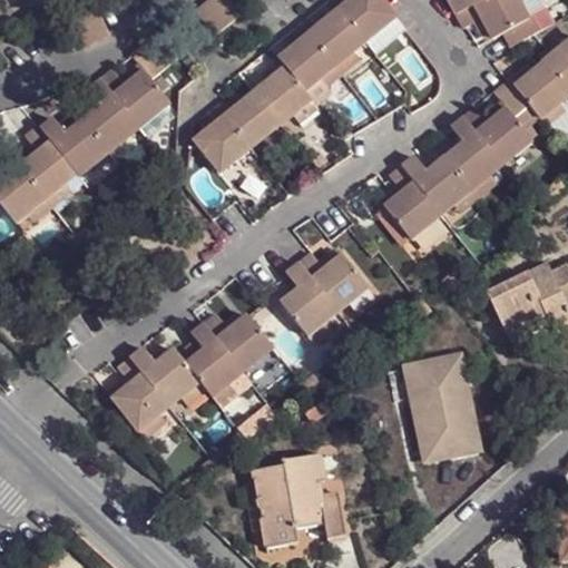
[(206,0),(194,10),(214,36),(228,26),(208,0),(206,0)]
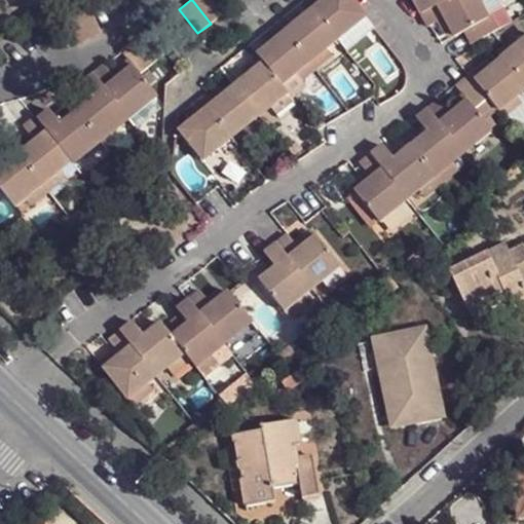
[(192,0),(211,24),(222,13),(212,0),(192,0)]
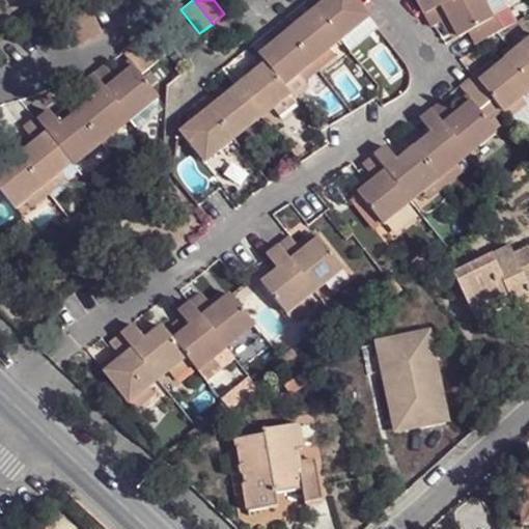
[(289,23),(295,30),(289,33),(314,64),(331,51),(340,44),(359,28),(368,21),(352,0),(316,0),(323,6),(315,11),(305,20),(301,14),(289,23)]
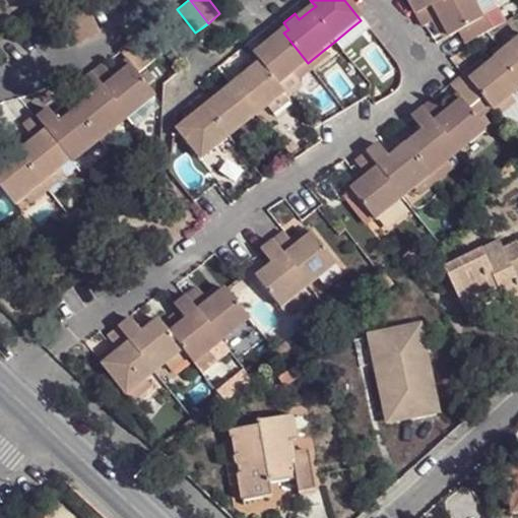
[(310,0),(304,5),(309,11),(316,6),(310,0)]
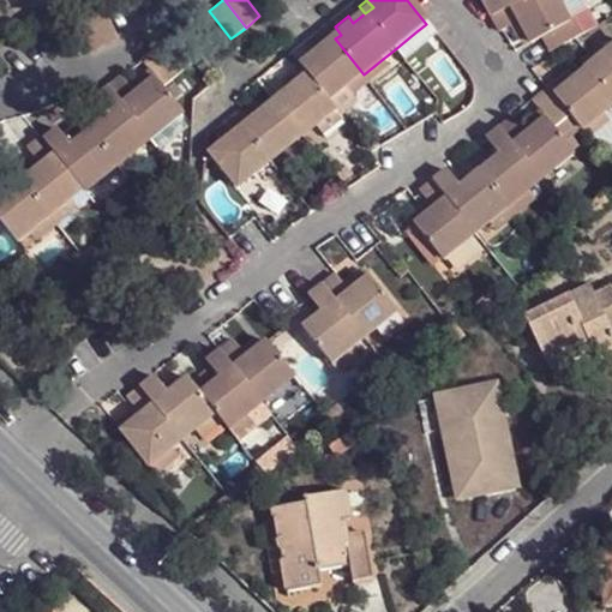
[(478,0),(495,30),(501,28),(507,24),(514,36),(519,33),(525,42),(537,36),(563,21),(551,0),(478,0)]
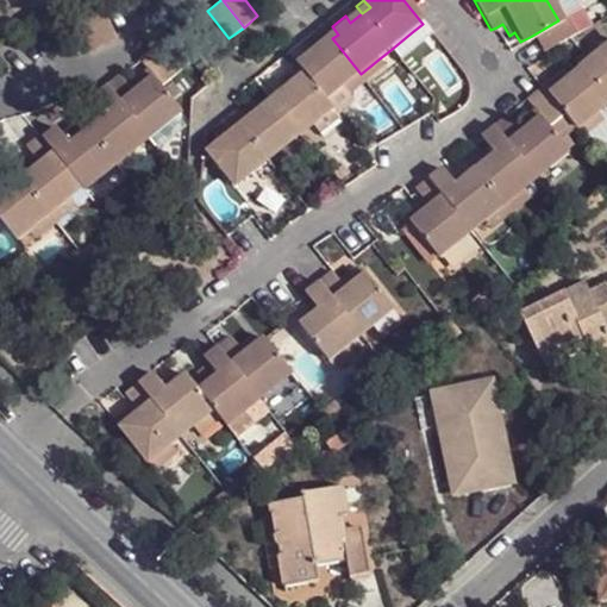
[(99,5),(83,14),(98,44),(114,35),(99,5)]
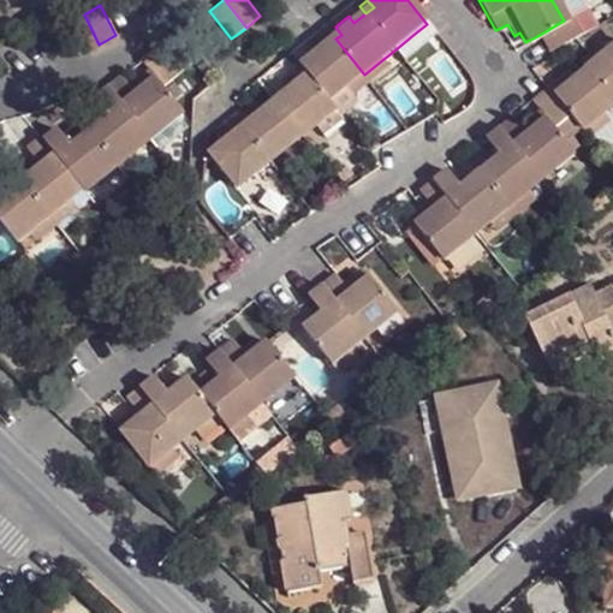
[(577,35),(599,24),(590,7),(567,19),(577,35)]
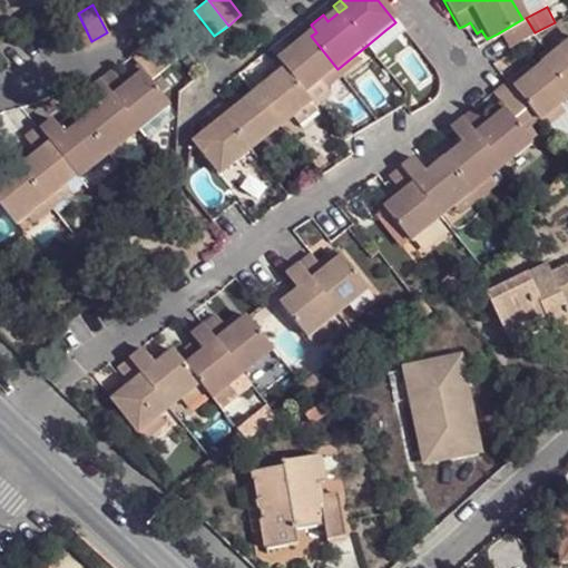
[(78,13),(62,21),(77,49),(91,41),(78,13)]
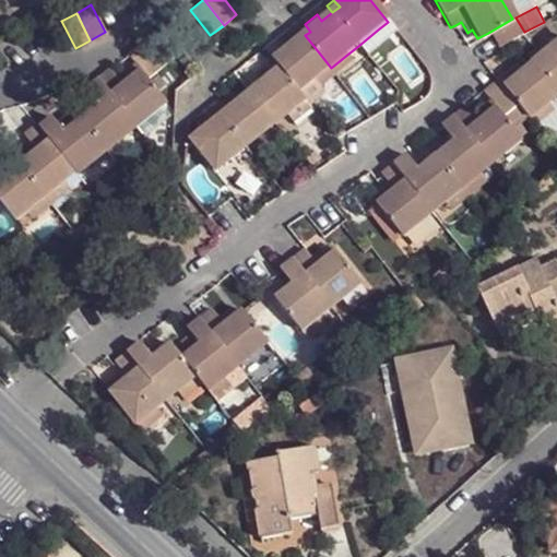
[(488,33),(496,47),(524,32),(516,18),(512,19),(488,33)]
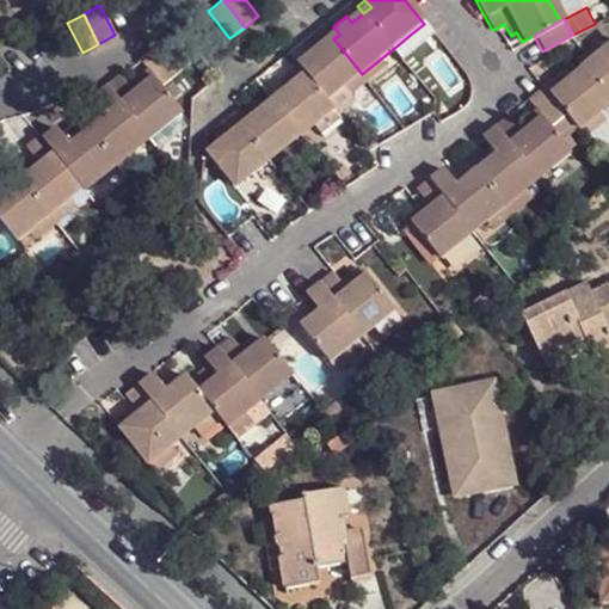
[(333,26),(327,31),(333,38),(339,35),(333,26)]
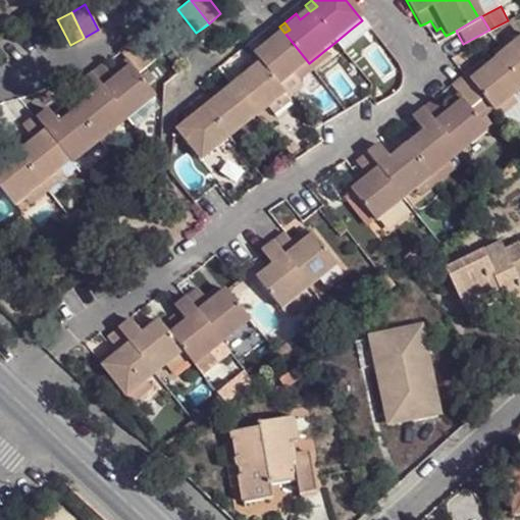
[(279,27),(272,32),(276,39),(284,33),(279,27)]
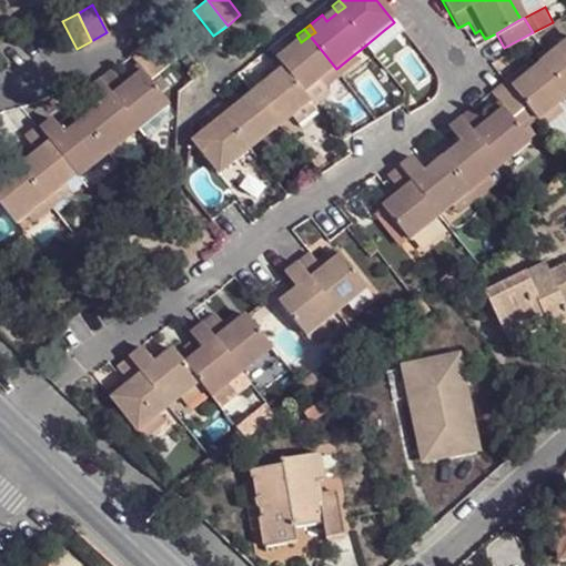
[(370,54),(391,38),(384,30),(364,47),(370,54)]
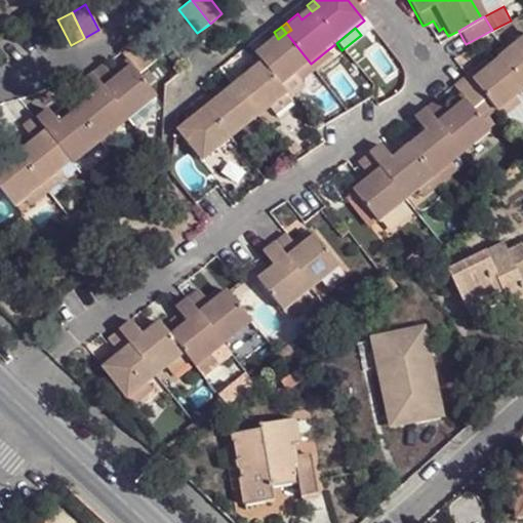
[(145,31),(132,39),(151,62),(162,52),(145,31)]
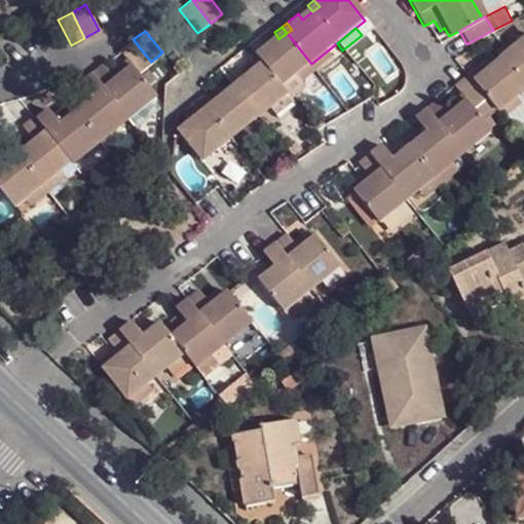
[(263,40),(268,46),(258,55),(264,64),(283,86),(297,75),(311,64),(287,33),(278,39),(274,32),(263,40)]
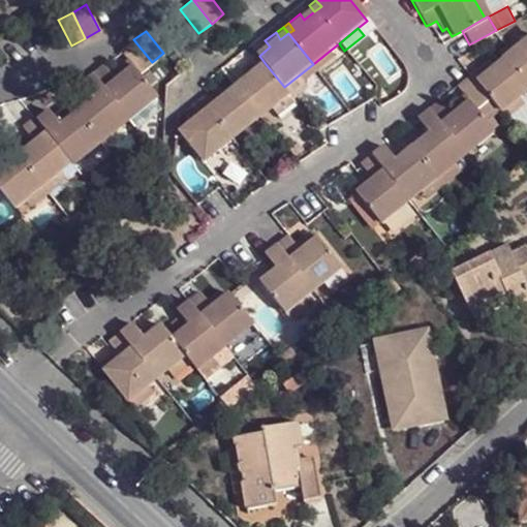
[(501,48),(505,54),(500,57),(524,86),(526,83),(526,35),(517,42),(514,37),(501,48)]
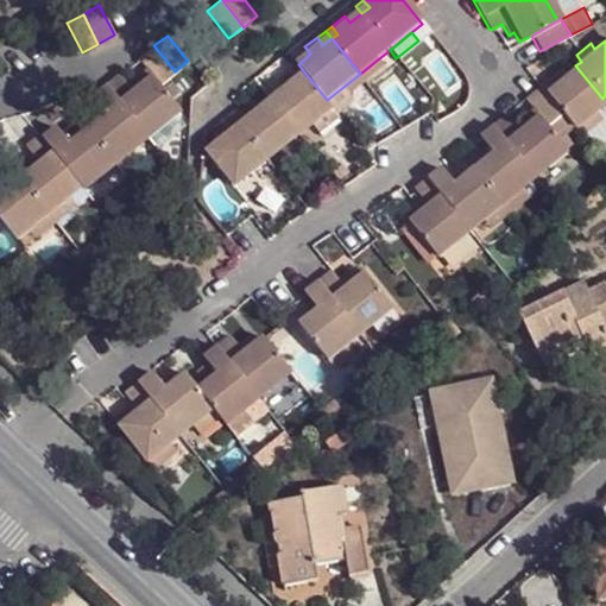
[(153,45),(139,57),(146,65),(153,75),(159,83),(175,71),(153,45)]
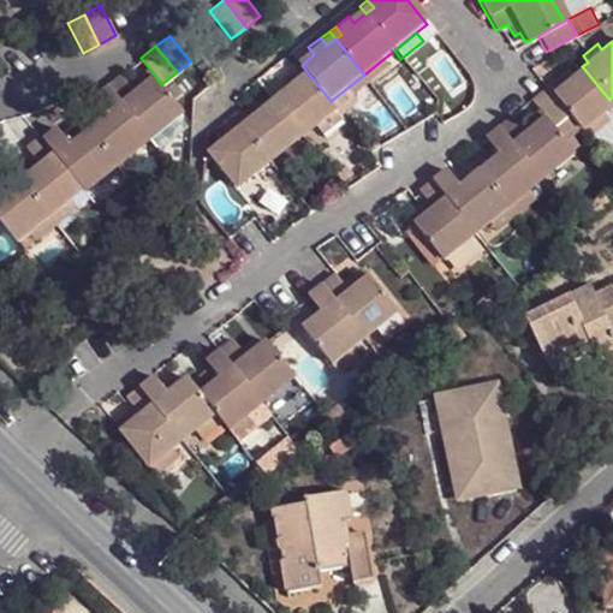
[(370,82),(391,67),(384,59),(364,75),(370,82)]
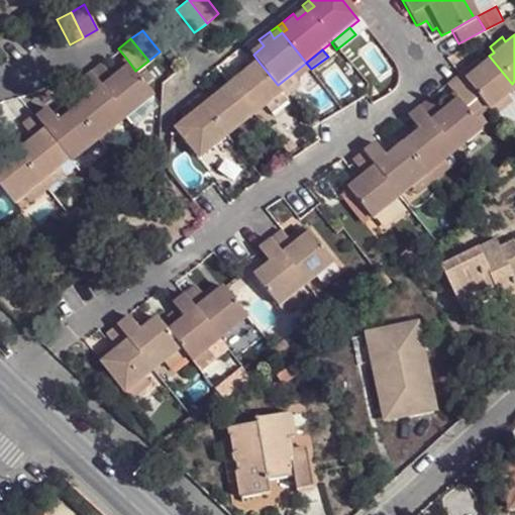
[(130,64),(124,56),(117,63),(121,69),(130,64)]
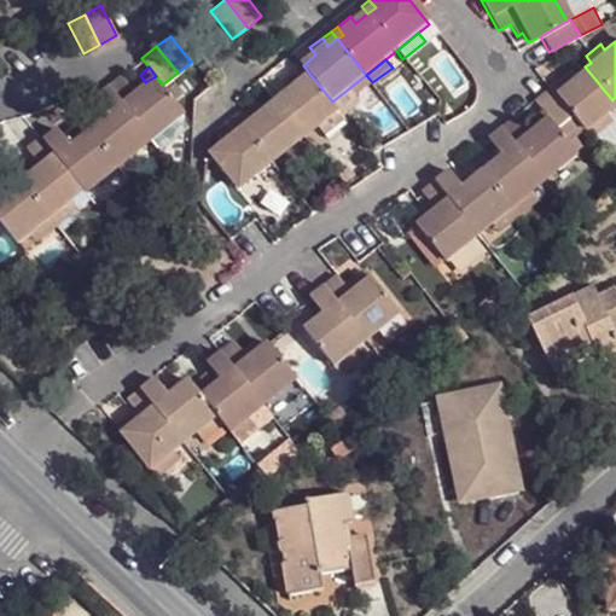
[(558,88),(552,93),(547,87),(535,98),(548,118),(556,126),(570,115),(580,127),(600,110),(612,100),(585,67),(571,75),(568,70),(553,82),(558,88)]
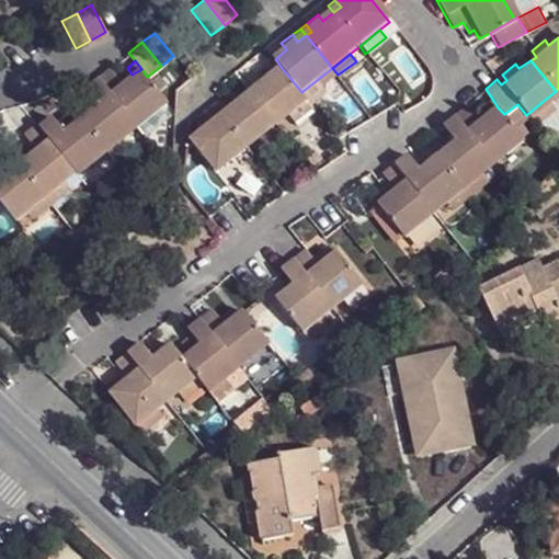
[(223,100),(229,109),(221,116),(248,147),(266,130),(287,114),(307,100),(301,92),(282,68),(273,72),(267,65),(257,73),(262,81),(239,99),(234,91),(223,100)]
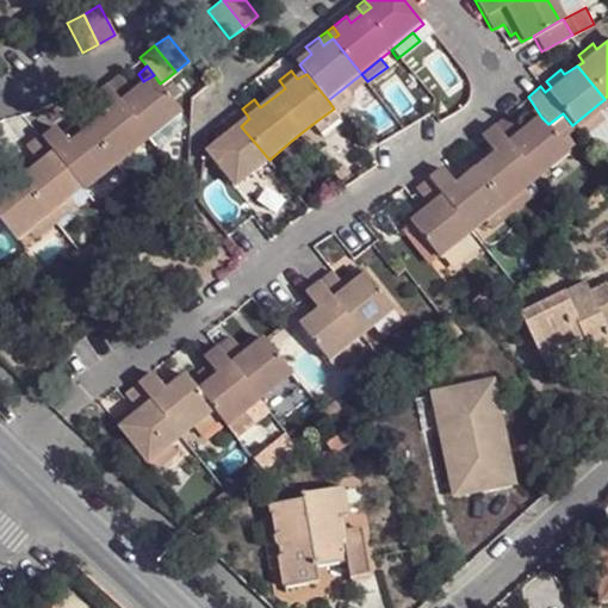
[(138,74),(126,82),(121,73),(106,85),(148,135),(167,119),(180,109),(160,84),(154,75),(143,81),(138,74)]
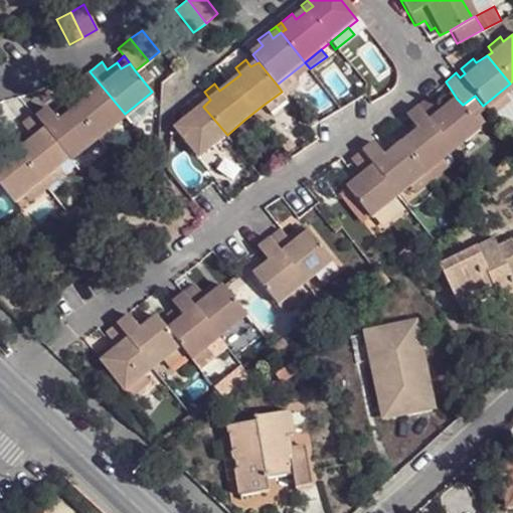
[(291,73),(297,80),(310,68),(305,62),(291,73)]
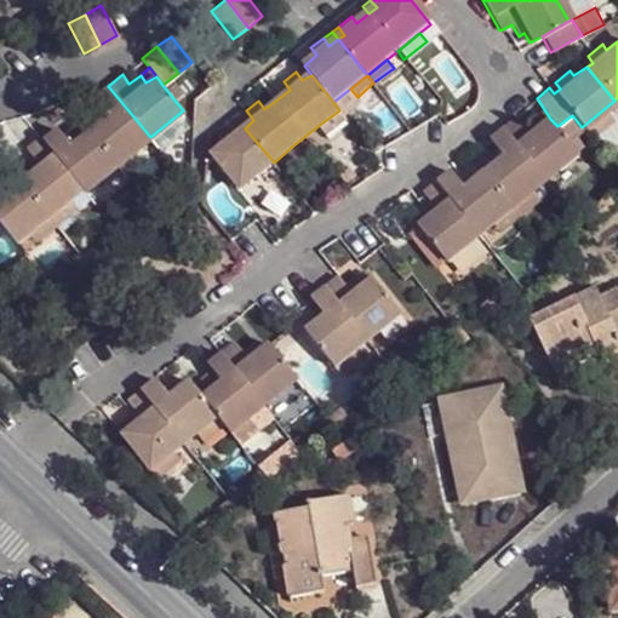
[(87,115),(93,122),(89,127),(118,162),(136,149),(150,137),(108,86),(93,96),(101,104),(87,115)]
